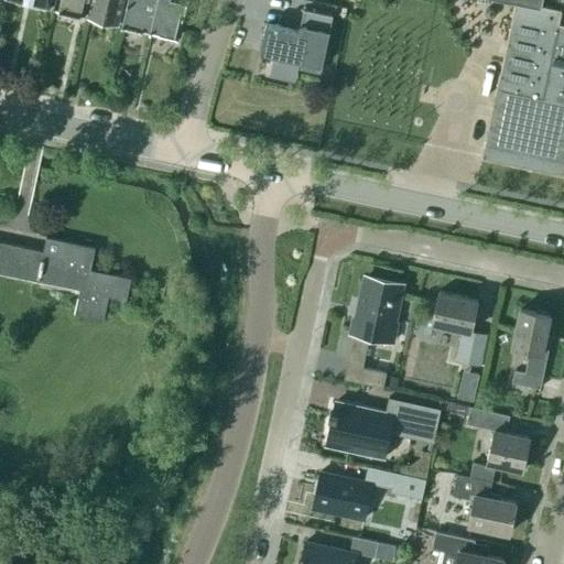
[(56,0),(54,8),(85,15),(88,0),(56,0)]
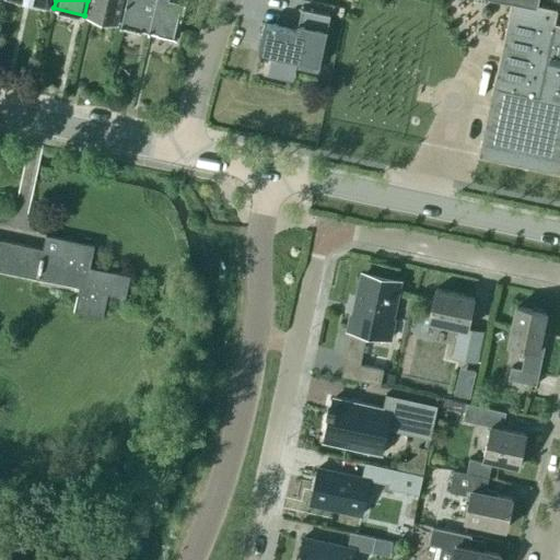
[(121,0),(92,0),(89,15),(117,22),(121,0)]
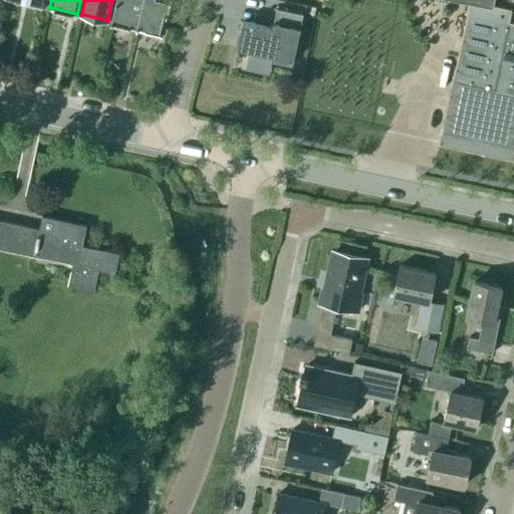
[(115,0),(111,21),(138,27),(143,0),(115,0)]
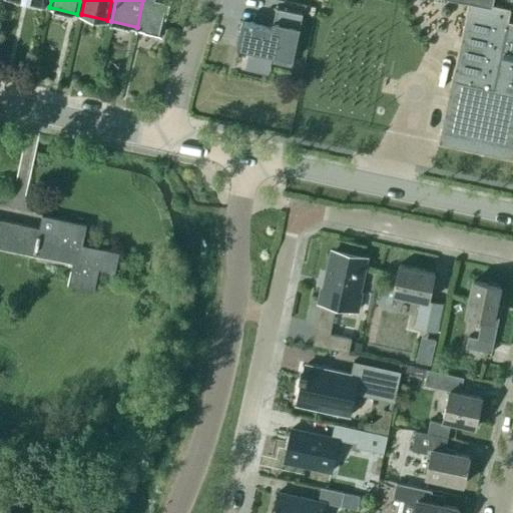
[(142,0),(137,27),(162,33),(169,0),(142,0)]
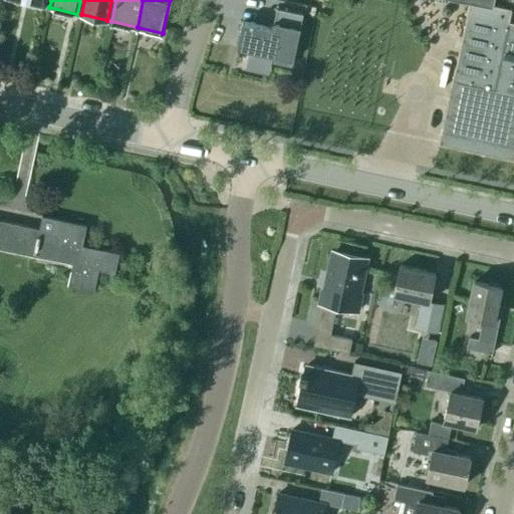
[(513,0),(469,0),(439,143),(513,159),(513,0)]
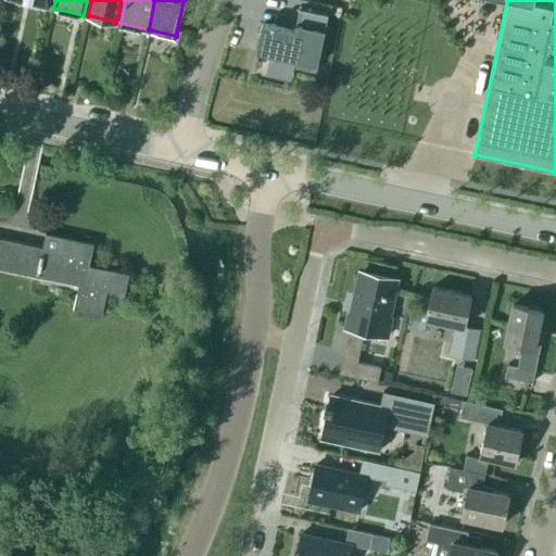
[(294,10),(299,11),(294,32),(262,24),(256,52),(297,61),(295,67),(315,72),(327,17),(330,19),(332,11),(297,3),(294,10)]
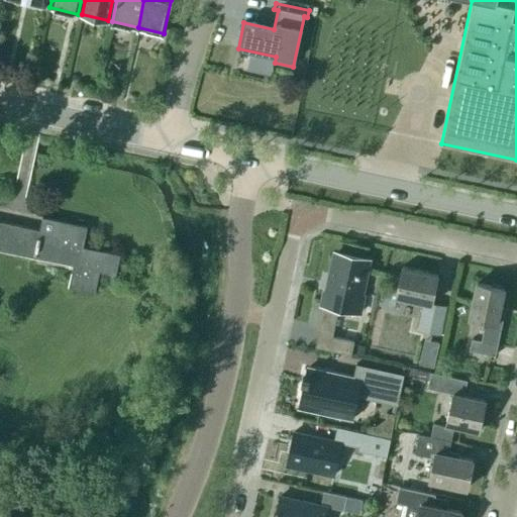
[(87,227),(42,217),(39,230),(12,224),(6,249),(72,265),(67,287),(93,293),(98,271),(114,274),(119,253),(83,245),(87,227)]
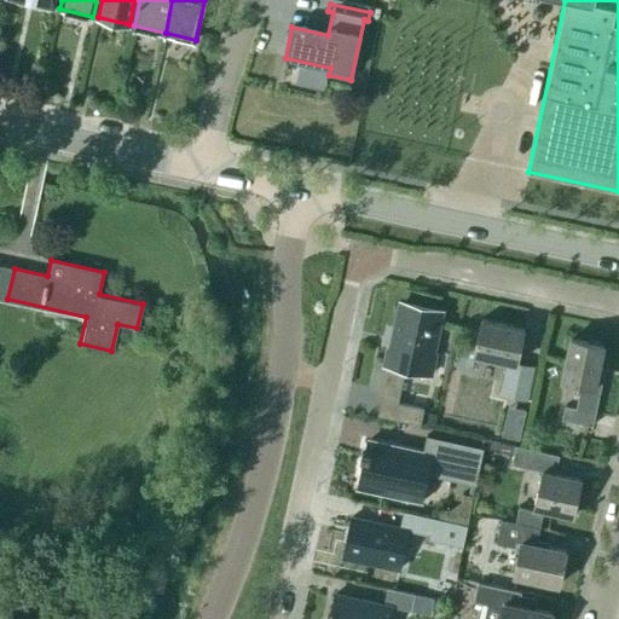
[(431,375),(435,354),(431,353),(440,311),(403,304),(393,350),(387,348),(383,365),(388,366),(377,416),(420,426),(423,409),(393,403),(400,369),(431,375)]
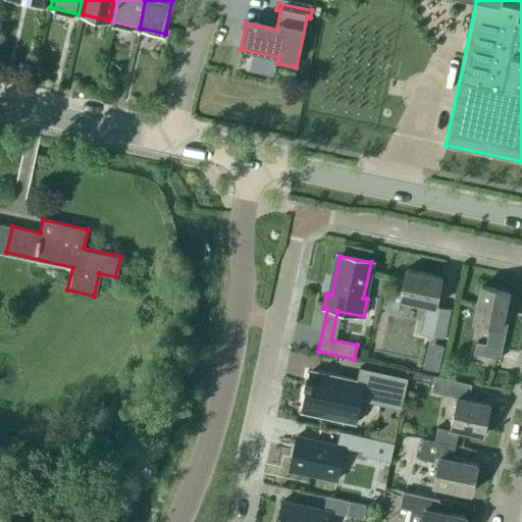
[(445,337),(451,310),(435,307),(441,277),(406,270),(400,300),(428,306),(422,332),(445,337)]
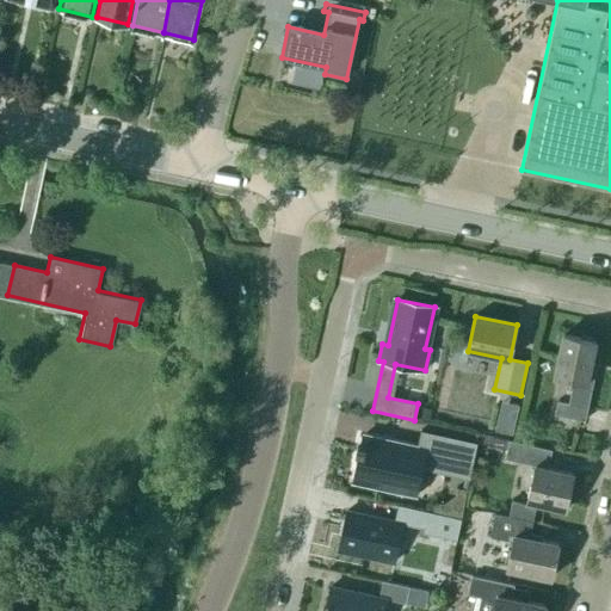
[(588,371),(596,341),(563,335),(555,376),(578,382),(573,405),(557,401),(554,414),(585,421),(596,372),(588,371)]
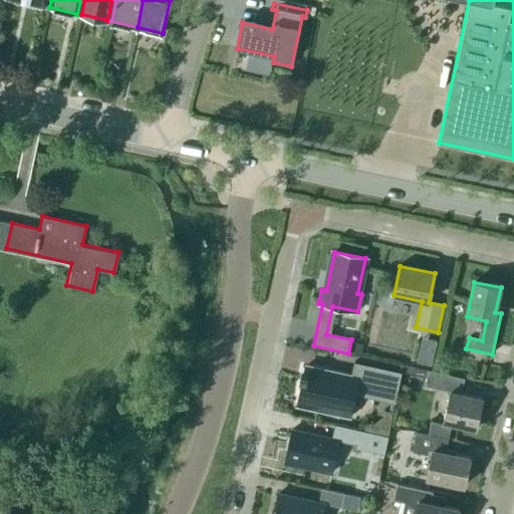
[(416,361),(432,365),(434,357),(418,353),(416,361)]
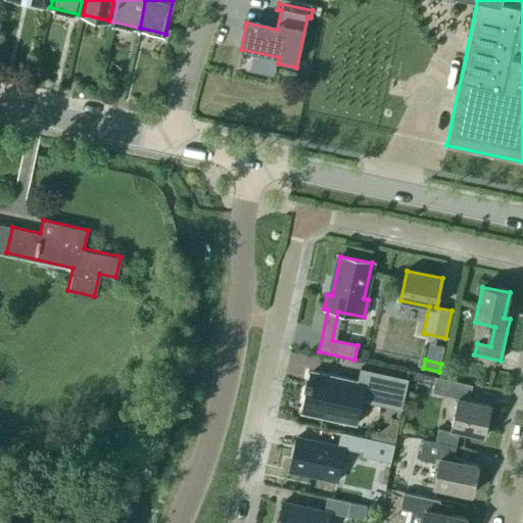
[(392,407),(398,377),(361,370),(358,383),(311,373),(302,412),(357,423),(362,399),(392,407)]
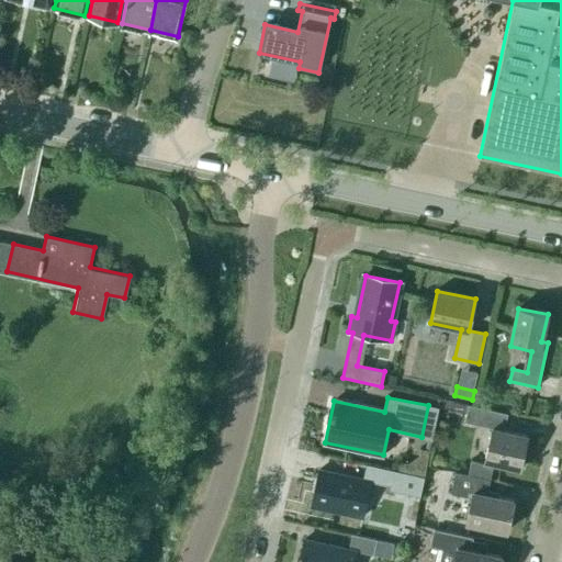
[(464,423),(475,425),(492,429),(484,461),(520,469),(527,436),(504,430),(507,415),(469,406),(464,423)]
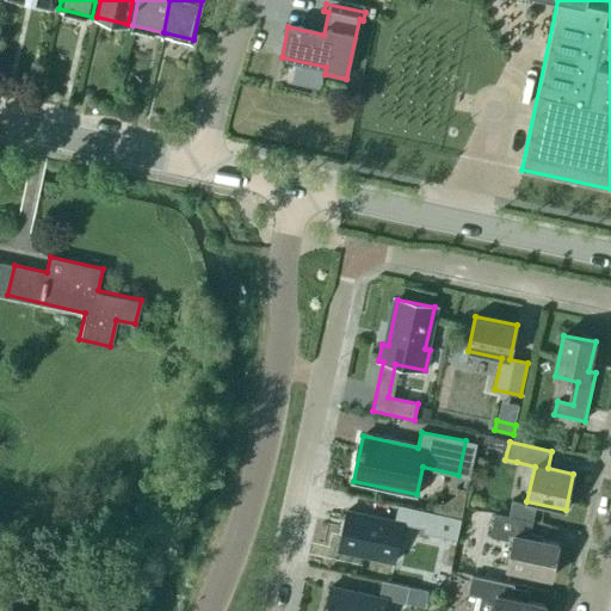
[(438,513),(427,512),(399,505),(395,522),(347,511),(338,550),(394,562),(402,523),(434,530),(438,513)]
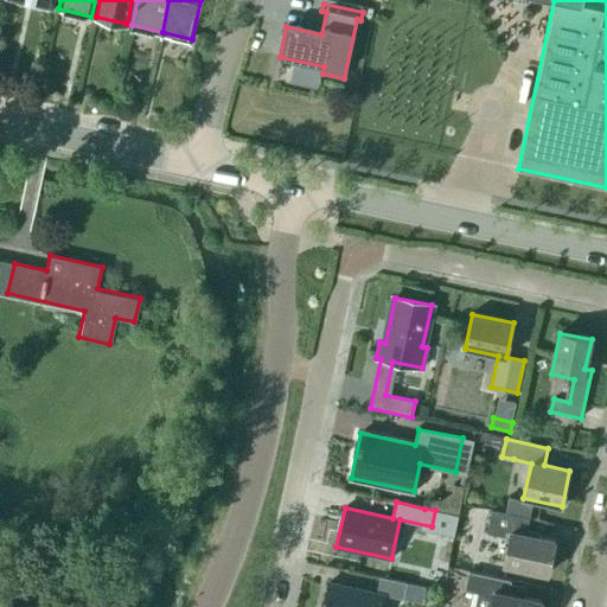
[(548,574),(555,541),(523,535),(526,518),(491,511),(486,534),(509,538),(504,566),(548,574)]
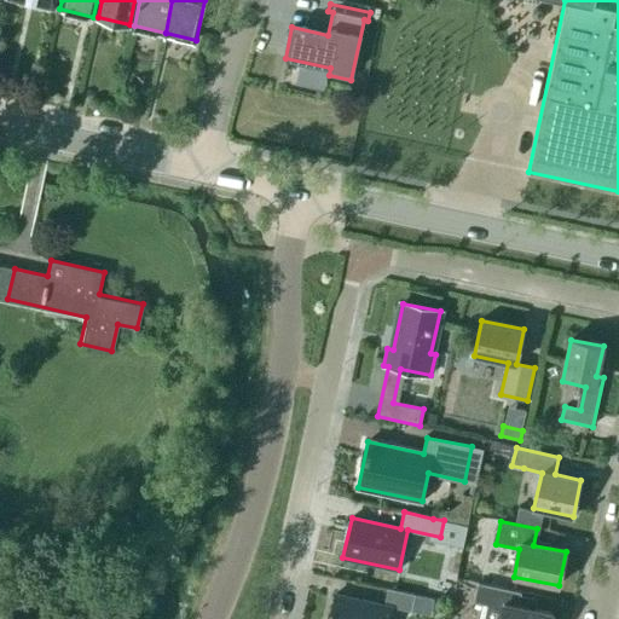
[(482,618),(472,618),(466,618),(464,618),(550,618),(553,613),(518,606),(521,593),(478,583),(474,602),(486,606),(482,618)]
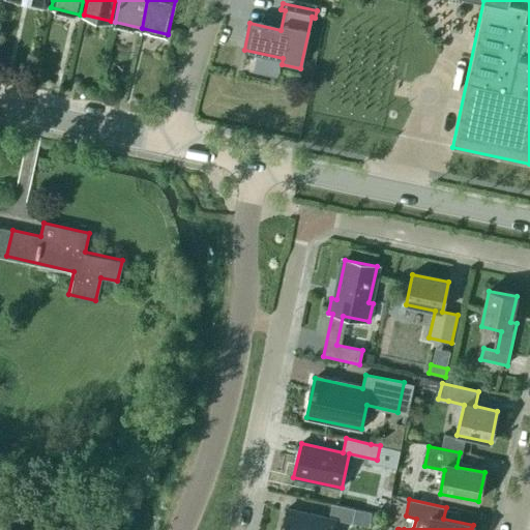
[(366,512),(355,509),(331,504),(328,518),(287,509),(282,529),(332,529),(335,520),(363,526),(366,512)]
